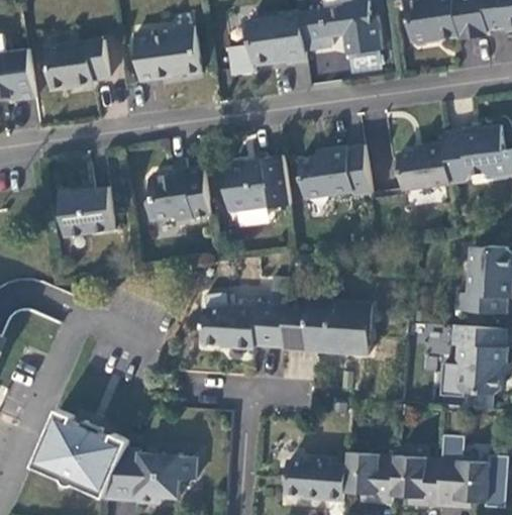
[(454,40),(485,35),(484,30),(480,0),(413,0),(404,2),(409,43),(414,46),(424,45),(428,39),(432,38),(435,40),(453,38),(454,40)]
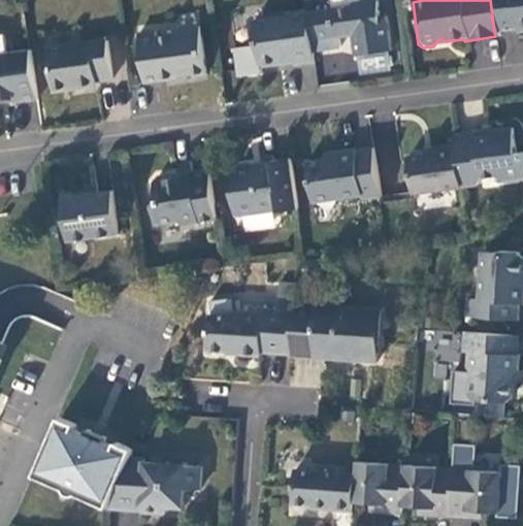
[(522,0),(490,0),(494,31),(513,29),(514,33),(522,31),(522,0)]
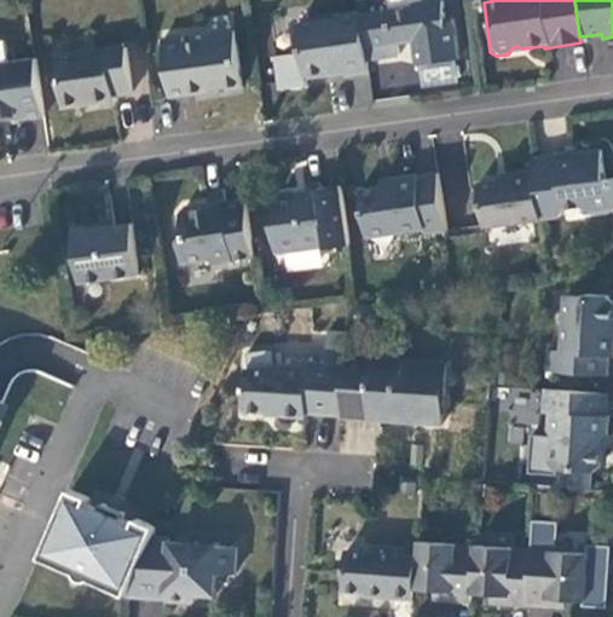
[(455,59),(449,22),(441,22),(438,3),(409,6),(410,10),(382,15),(385,39),(392,45),(409,42),(408,46),(411,67),(455,59)]
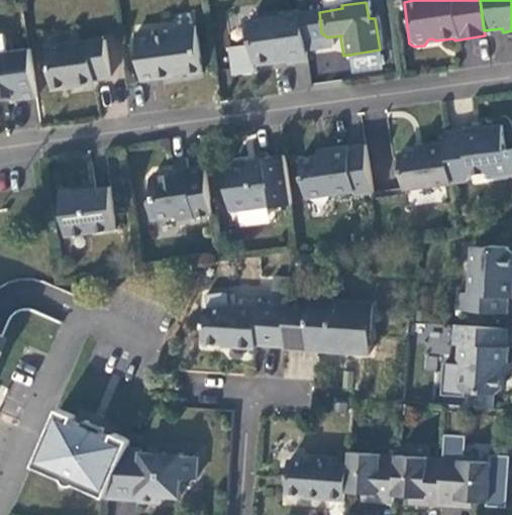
[(284,64),(303,61),(297,11),(277,14),(277,17),(243,21),(249,66),(271,63),(271,61),(283,59),(284,64)]
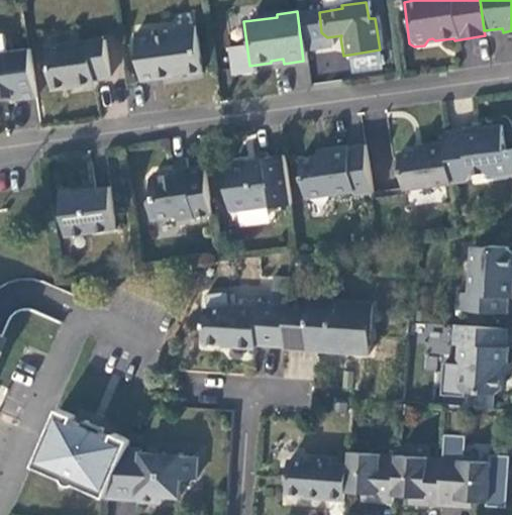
[(198,74),(192,27),(172,31),(169,35),(149,38),(148,32),(132,35),(139,82),(169,78),(169,75),(182,74),(185,76),(198,74)]
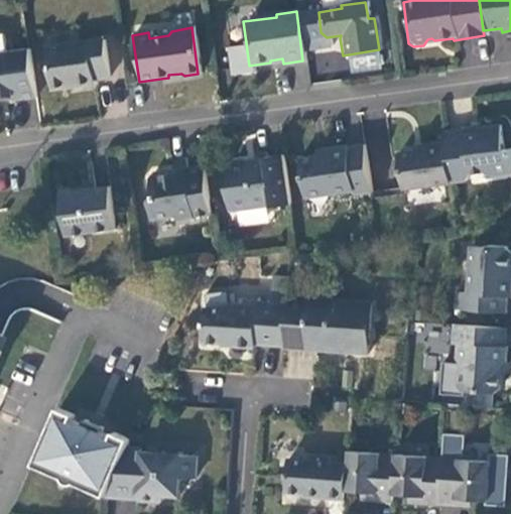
[(101,41),(42,49),(48,89),(90,83),(91,81),(106,78),(101,41)]
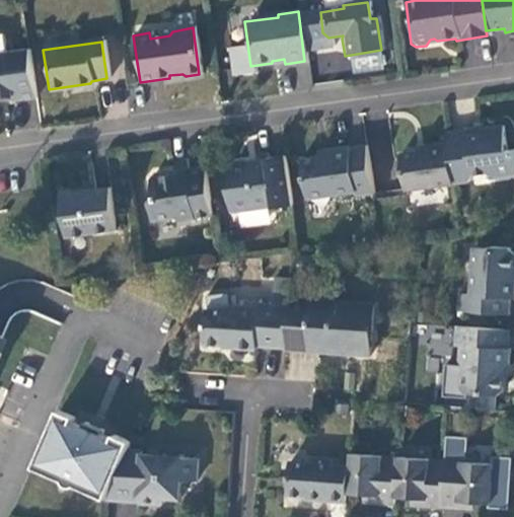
[(12,101),(31,98),(25,51),(0,55),(0,98),(10,97),(12,101)]
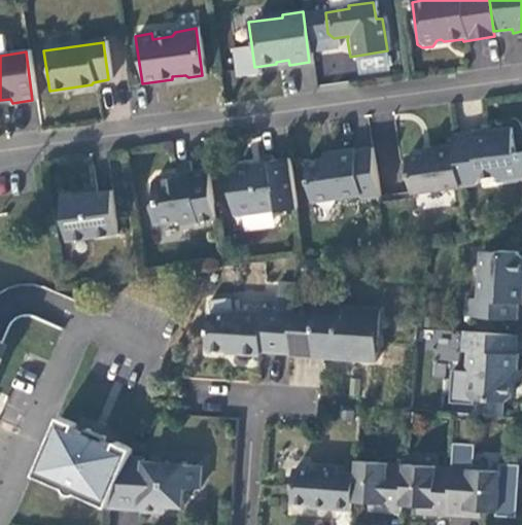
[(300,92),(312,90),(308,66),(296,68),(300,92)]
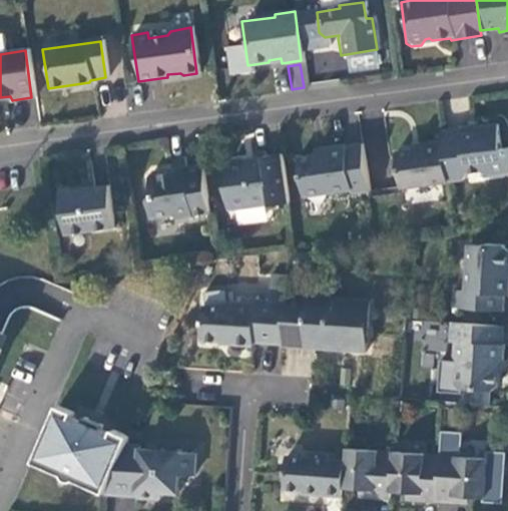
[(493,125),(437,132),(438,142),(443,182),(459,180),(464,174),(477,172),(484,177),(507,173),(507,165),(506,148),(497,149),(493,125)]
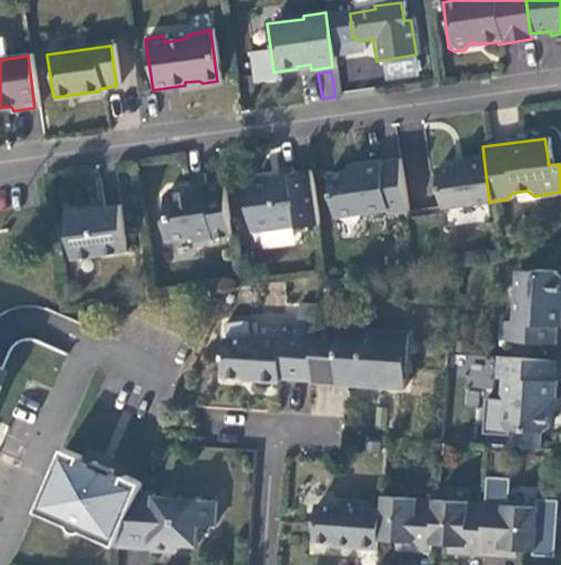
[(489,202),(484,157),(461,161),(461,166),(433,171),(438,209),(489,202)]
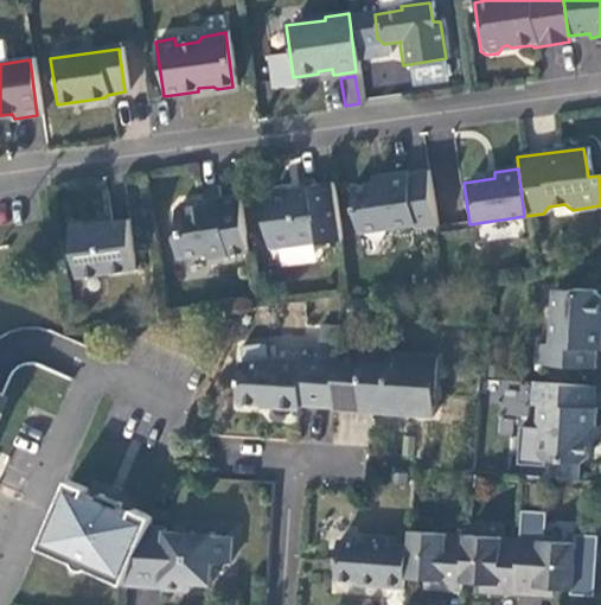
[(430,228),(422,171),(403,176),(402,172),(378,178),(378,183),(349,188),(355,234),(409,225),(411,230),(430,228)]
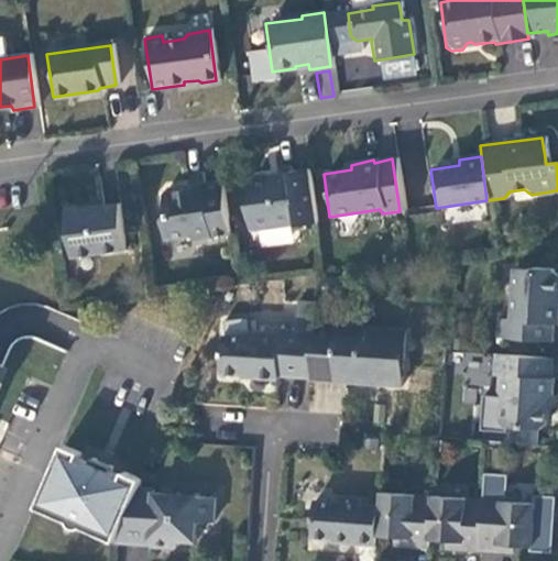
[(314,224),(306,171),(285,173),(285,178),(269,179),(264,176),(252,177),(245,184),(248,200),(242,206),(247,231),(293,224),(293,227),(314,224)]
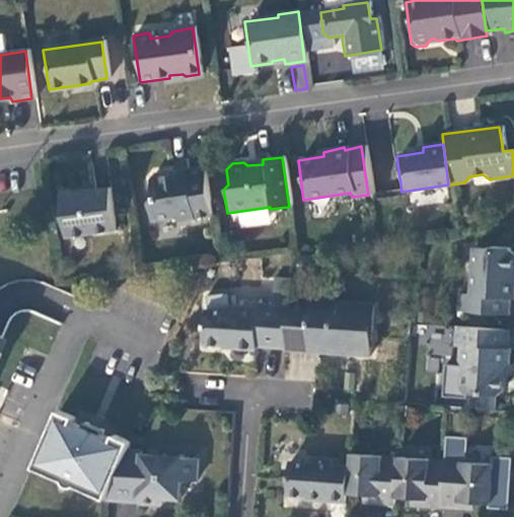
[(208,217),(200,168),(152,175),(148,180),(149,200),(146,204),(149,221),(171,219),(176,222),(191,220),(191,218),(208,217)]
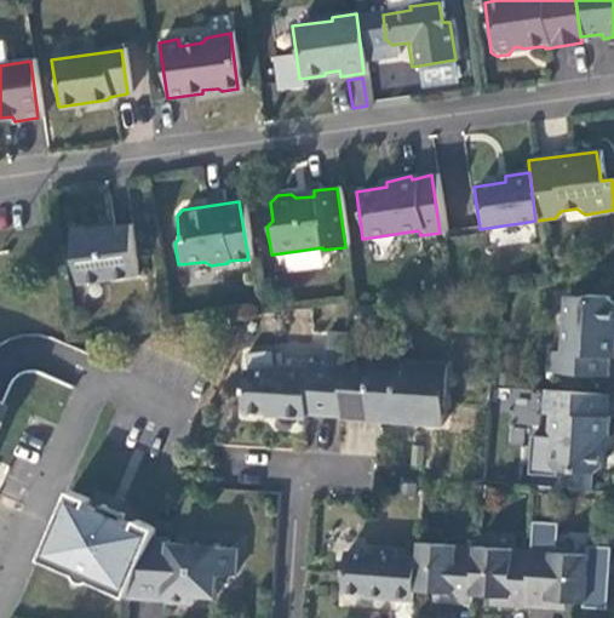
[(127,225),(69,235),(75,285),(135,275),(127,225)]
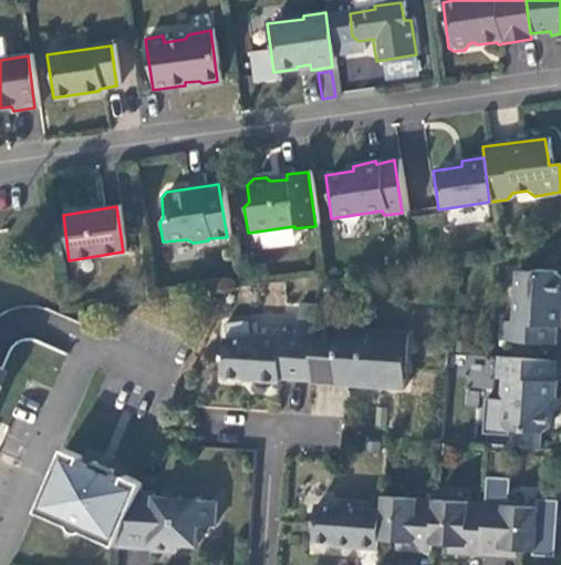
[(494,341),(552,345),(553,328),(557,328),(558,307),(556,306),(557,277),(551,271),(533,270),(532,274),(513,271),(509,322),(496,321),(494,341)]
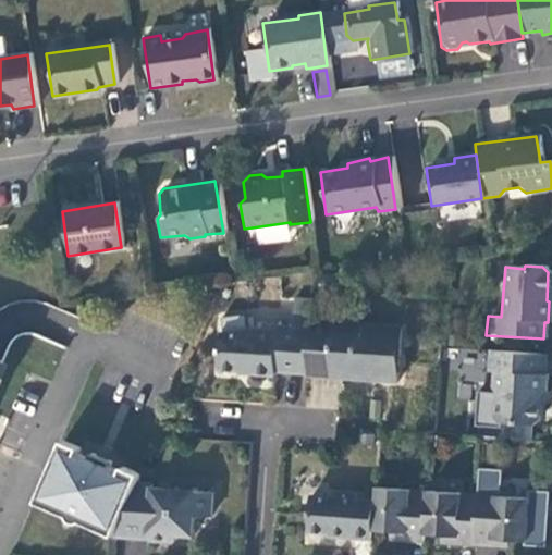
[(305,329),(302,375),(391,382),(395,328),(305,321),(305,329)]
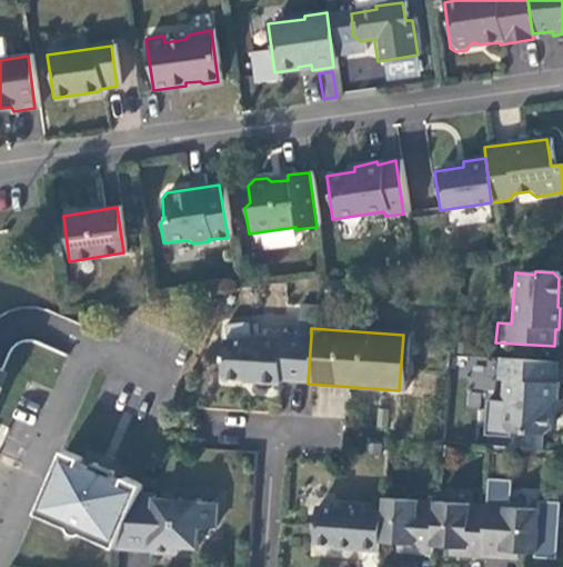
[(274,381),(308,384),(311,336),(278,332),(278,338),(255,336),(221,340),(219,377),(252,380),(253,384),(274,385),(274,381)]
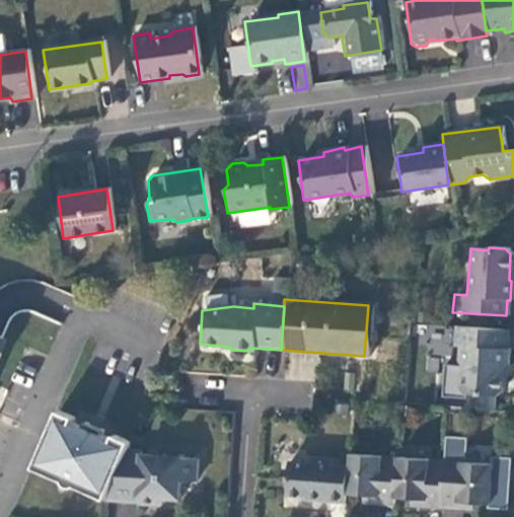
[(505,349),(507,331),(452,327),(450,347),(456,347),(454,367),(459,372),(458,389),(462,394),(494,395),(499,392),(500,371),(505,366),(508,350),(505,349)]
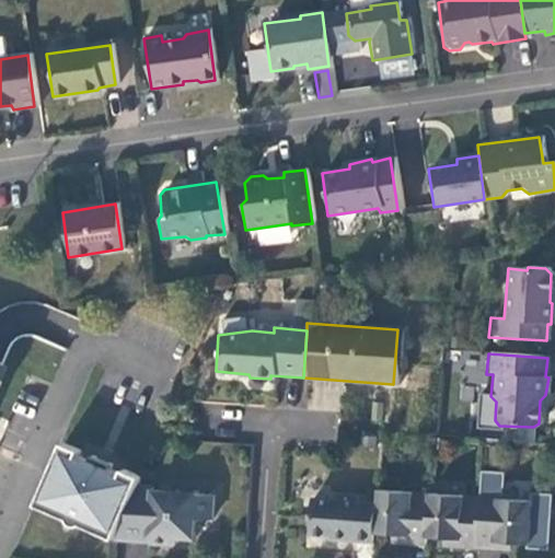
[(94,534),(111,539),(134,488),(137,479),(119,471),(117,476),(106,471),(108,466),(88,456),(85,461),(74,456),(77,452),(59,444),(32,506),(48,514),(51,508),(65,514),(65,519),(66,523),(70,526),(73,527),(77,527),(80,525),(82,522),(97,529),(94,534)]
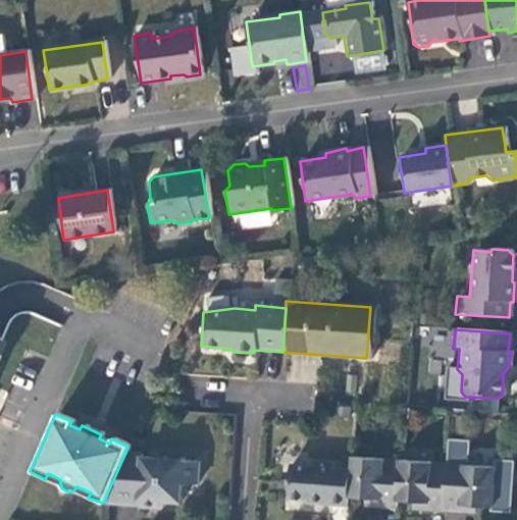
[(124,455),(103,503),(137,506),(137,505),(162,507),(162,502),(178,502),(178,485),(194,485),(196,464),(139,459),(139,455),(124,455)]
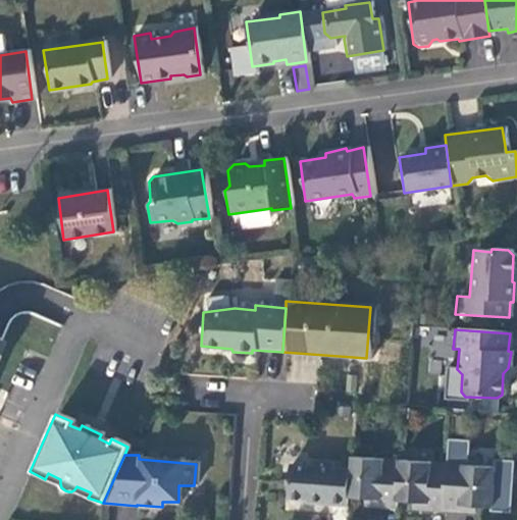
[(379,460),(348,456),(347,470),(345,498),(375,500),(376,508),(393,509),(393,501),(395,474),(379,474),(379,460)]
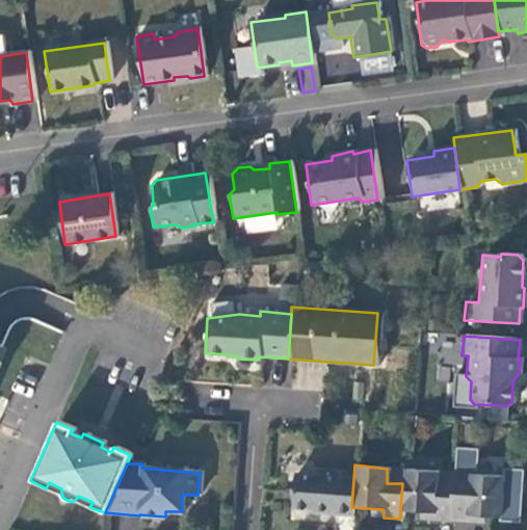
[(470,467),(452,466),(452,473),(451,487),(450,514),(498,519),(501,477),(470,475),(470,467)]
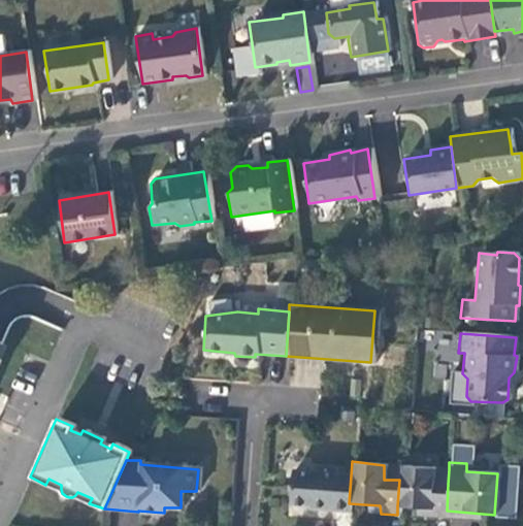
[(400,466),(384,465),(384,480),(399,480),(400,466)]
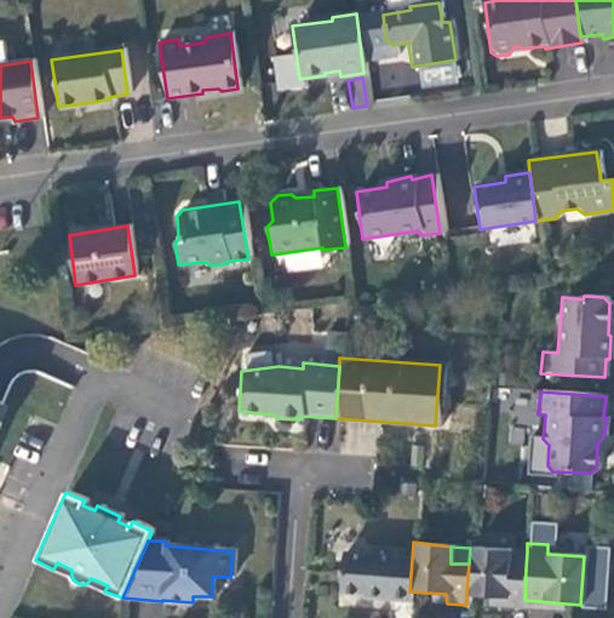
[(508,550),(470,548),(469,564),(466,595),(482,596),(483,606),(524,607),(524,600),(526,568),(508,567),(508,550)]
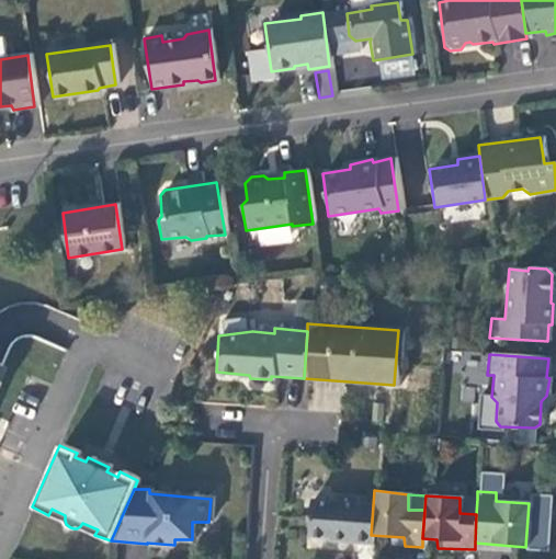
[(477,499),(460,498),(460,513),(476,514),(477,499)]
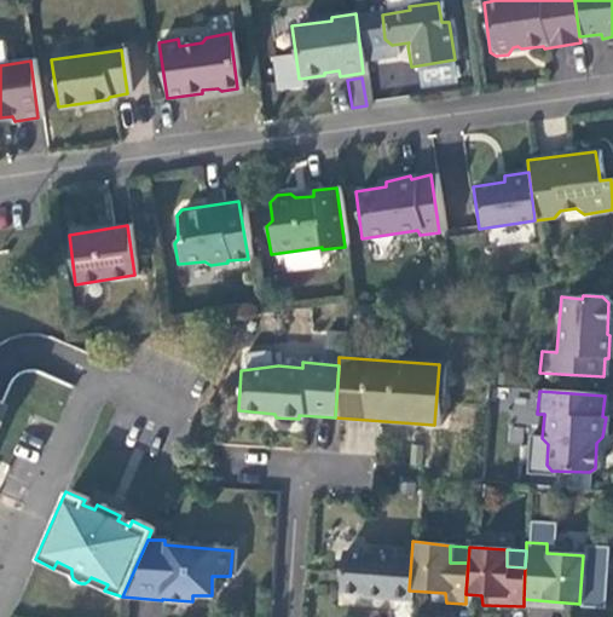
[(359,598),(409,601),(409,590),(411,558),(341,553),(337,593),(359,594),(359,598)]
